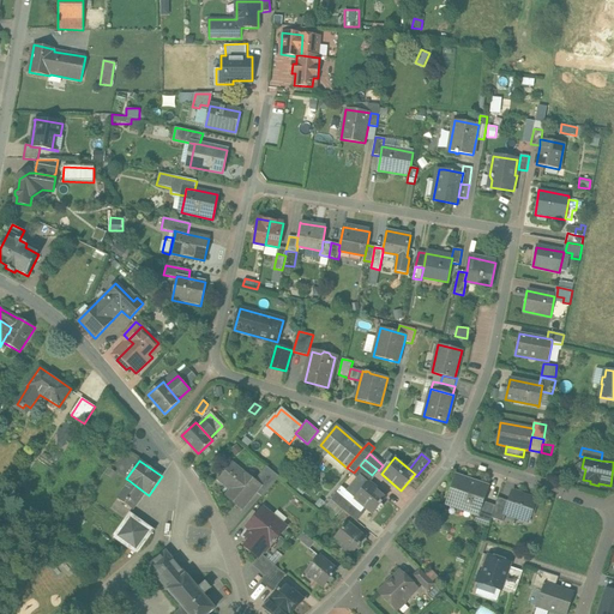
[(245,475),(232,464),(218,481),(220,481),(220,480),(233,491),(228,497),(226,495),(224,497),(241,510),(256,492),(262,485),(256,481),(246,473),(245,475)]
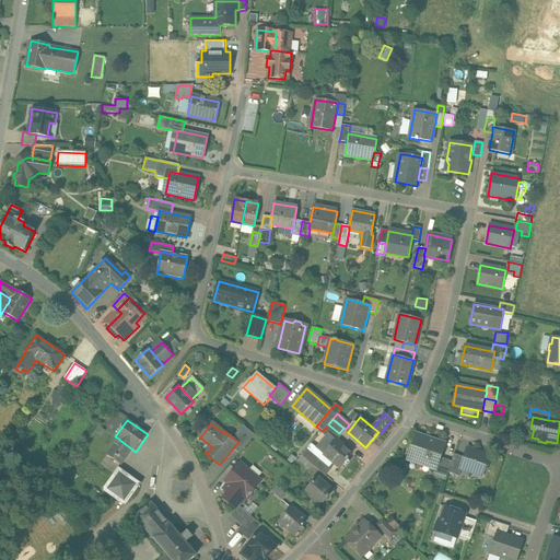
[(339,433),(328,424),(323,431),(322,432),(326,436),(329,434),(335,439),(339,433)]
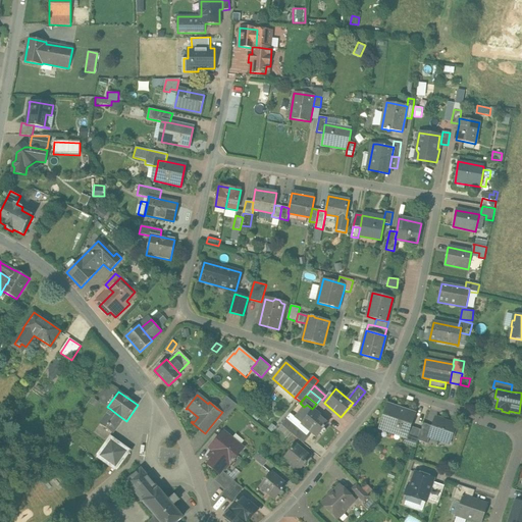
[(238,406),(226,397),(217,409),(222,412),(217,418),(223,423),(238,406)]
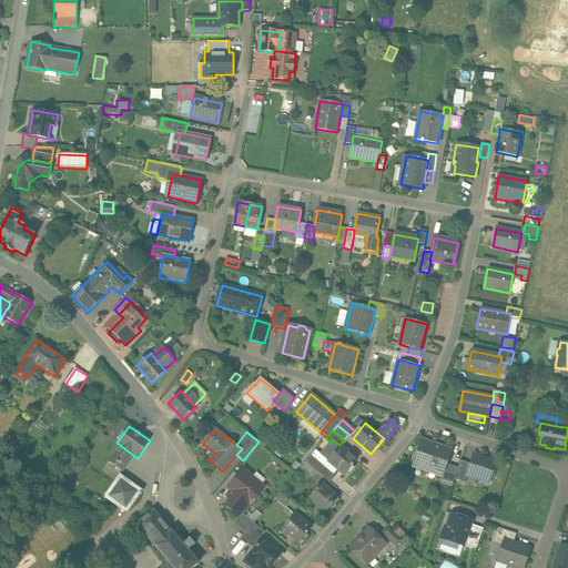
[(331,443),(321,455),(328,462),(328,460),(341,446),(340,445),(334,440),(331,443)]
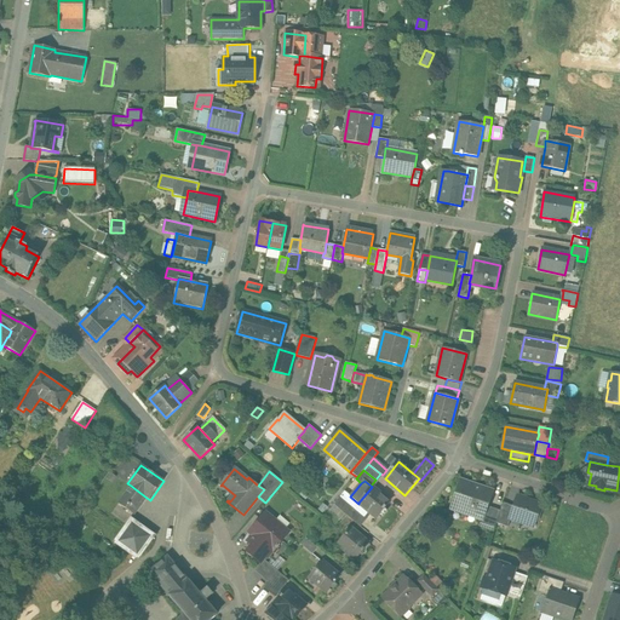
[(493,492),(460,481),(451,509),(482,520),(483,517),(484,517),(488,506),(493,492)]
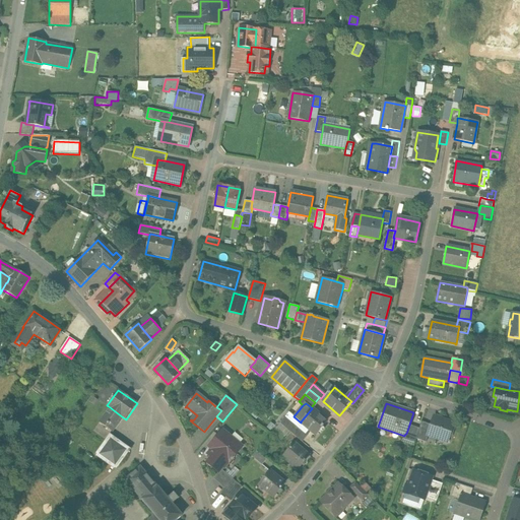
[(123,417),(110,407),(100,423),(113,433),(123,417)]
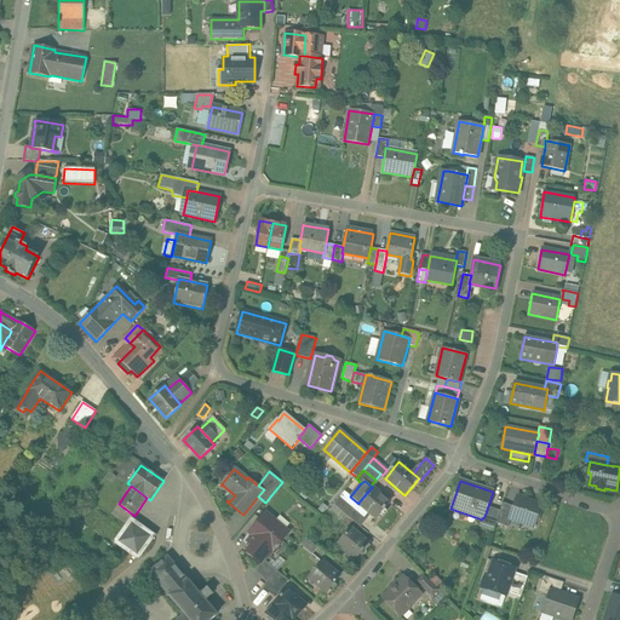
[(389,501),(373,488),(372,487),(359,503),(359,504),(377,518),(386,507),(385,507),(390,503),(389,501)]
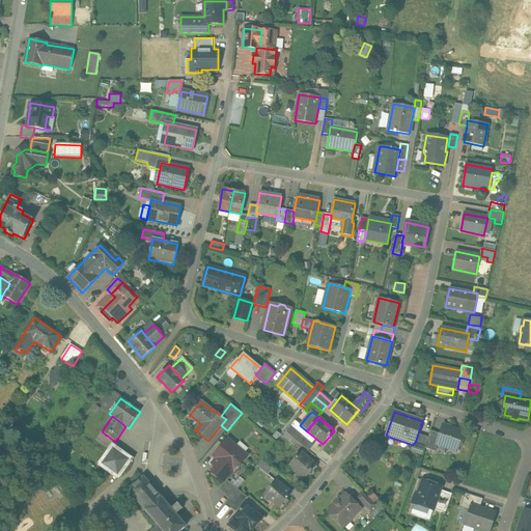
[(313,443),(292,425),(286,432),(296,440),(307,450),(313,443)]
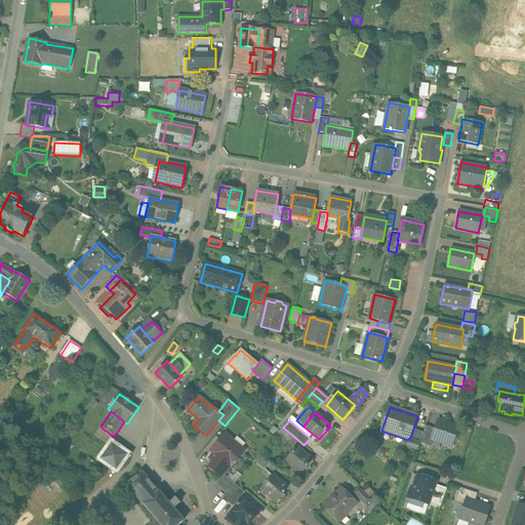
[(457,428),(438,421),(436,429),(432,439),(433,439),(451,445),(457,428)]
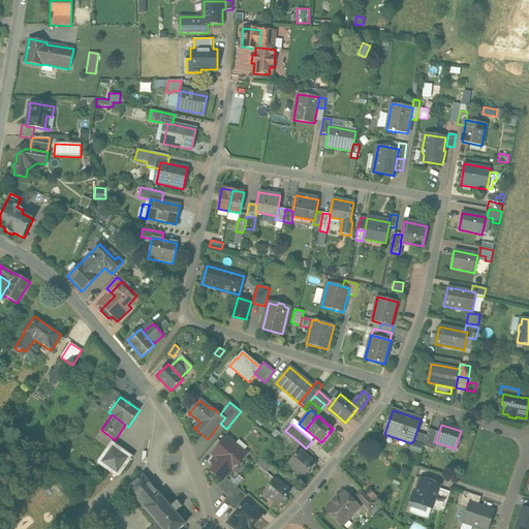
[(439,432),(429,429),(427,436),(424,446),(433,449),(436,442),(435,442),(439,432)]
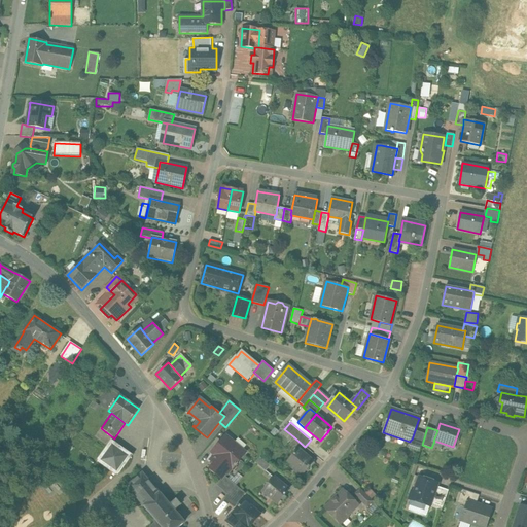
[(284,429),(275,440),(284,448),(293,436),(284,429)]
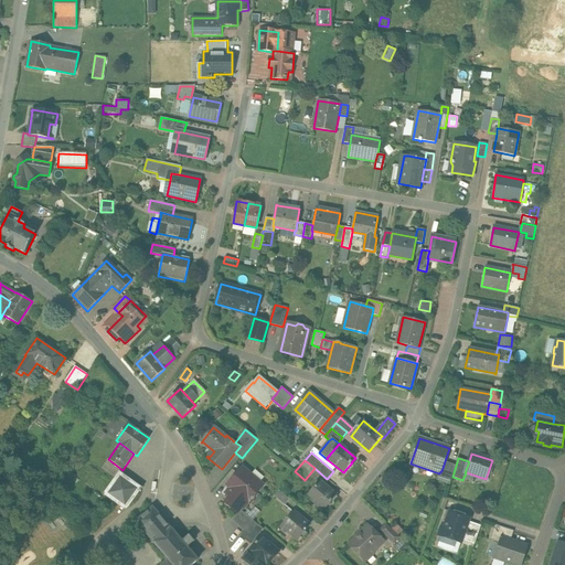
[(456,466),(445,461),(441,471),(440,471),(439,473),(438,477),(450,481),(452,477),(456,466)]
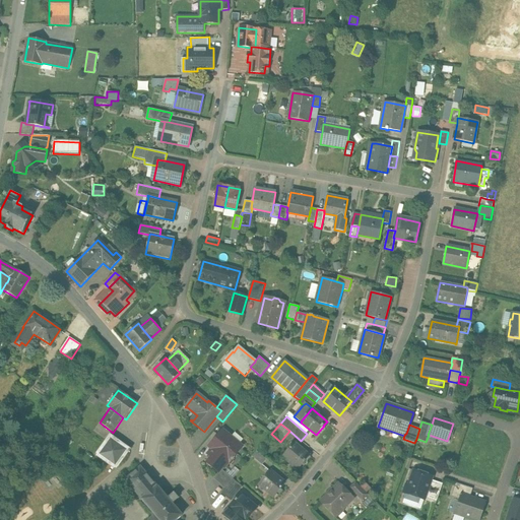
[(242,448),(222,431),(209,447),(213,450),(208,455),(212,458),(207,463),(217,472),(222,467),(224,468),(232,460),(234,461),(235,459),(234,458),(242,448)]
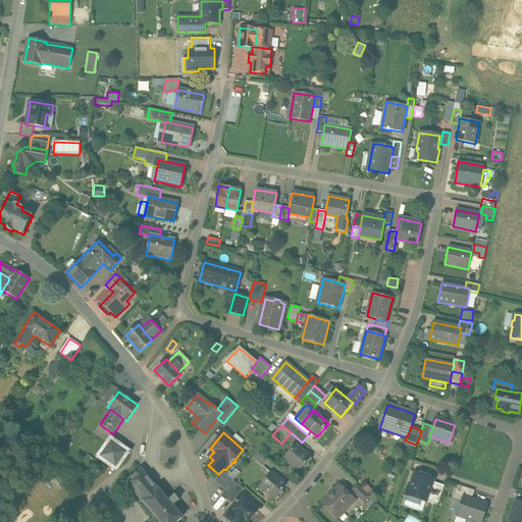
[(131,452),(110,437),(97,457),(116,471),(131,452)]
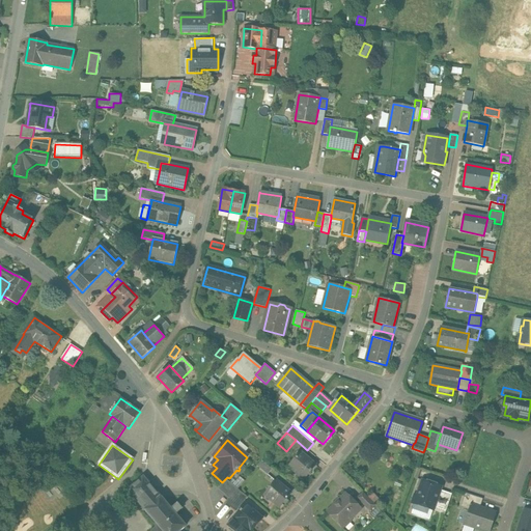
[(316,466),(301,452),(288,467),(298,474),(297,475),(304,480),(310,473),(311,473),(312,472),(312,471),(316,466)]
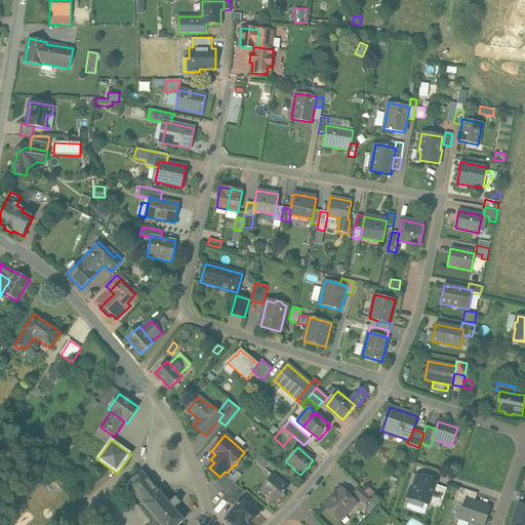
[(270,465),(259,455),(254,461),(265,470),(270,465)]
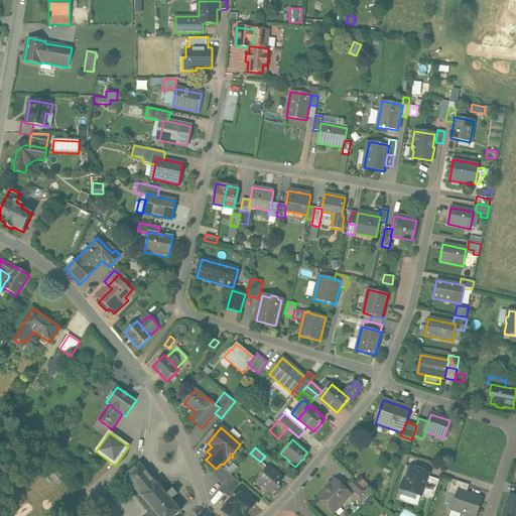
[(175,515),(180,512),(170,500),(176,495),(172,490),(166,496),(139,464),(125,477),(153,510),(148,515),(175,515)]
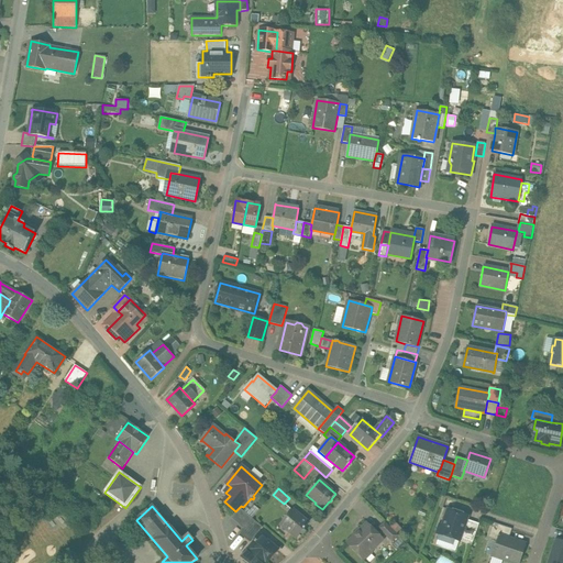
[(253,517),(260,510),(254,506),(247,512),(253,517)]
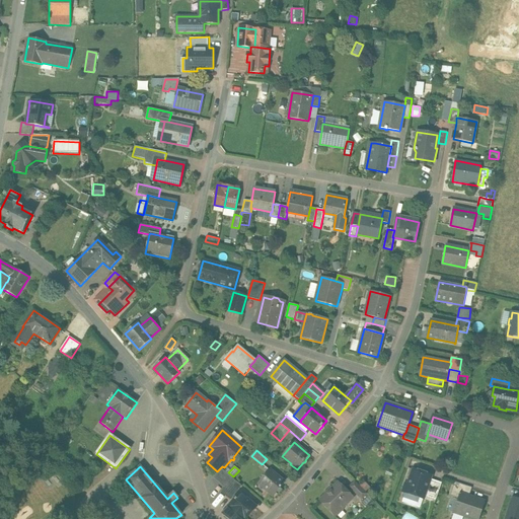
[(222,469),(214,478),(225,488),(233,478),(222,469)]
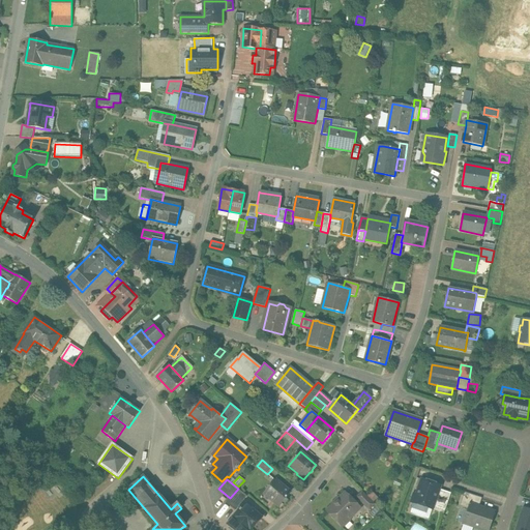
[(275,479),(264,494),(280,507),(287,498),(287,497),(291,493),(290,492),(290,493),(276,480),(275,479)]
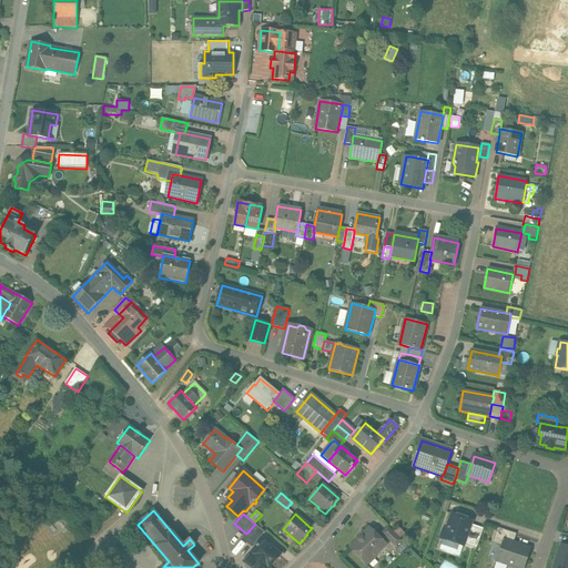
[(472,521),(452,514),(446,531),(444,530),(440,537),(444,538),(444,539),(458,545),(464,546),(465,543),(470,525),(472,521)]
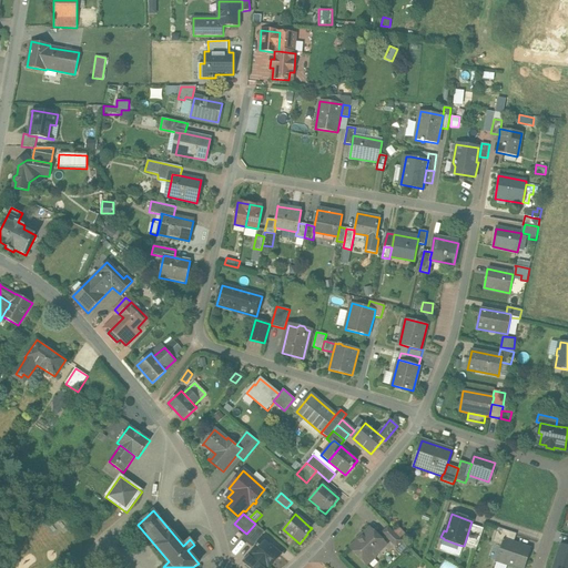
[(255,524),(246,534),(242,539),(252,547),(265,533),(255,524)]
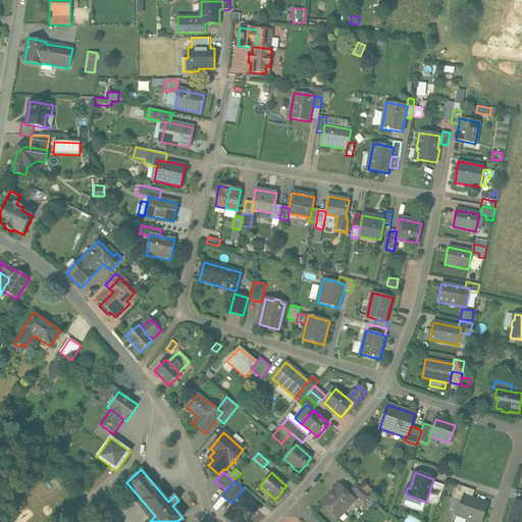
[(445,486),(432,482),(427,499),(438,503),(445,486)]
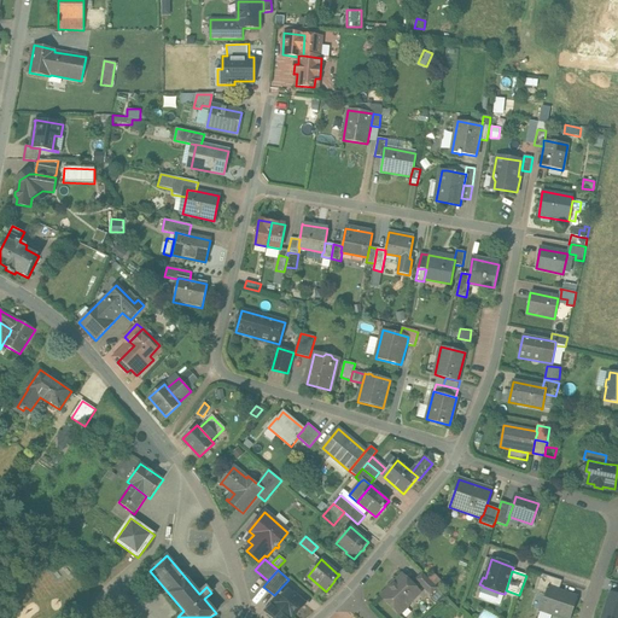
[(437,588),(423,573),(415,579),(431,595),(437,588)]
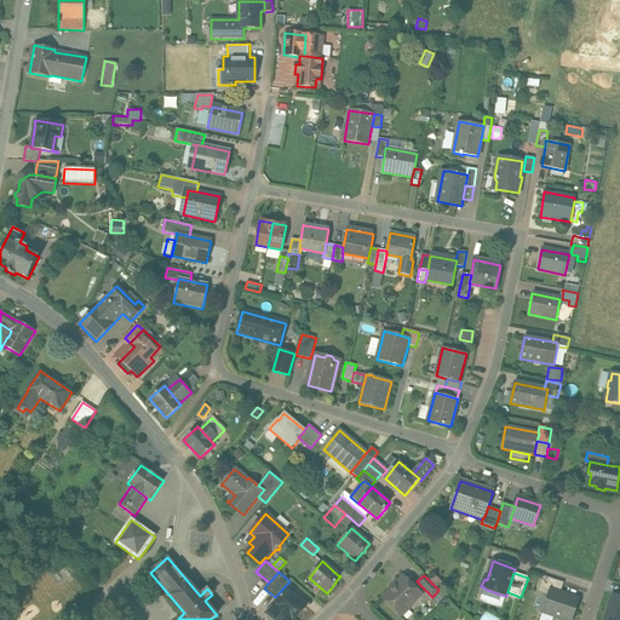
[(564,583),(544,575),(538,591),(549,595),(550,590),(561,593),(564,583)]
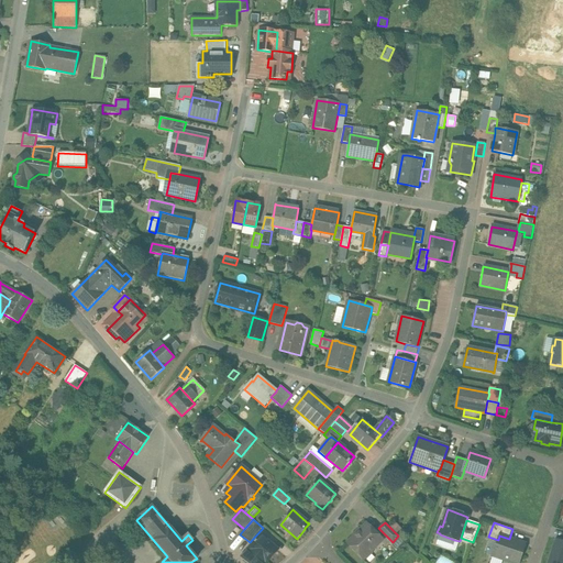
[(383,539),(367,523),(348,543),(363,559),(383,539)]
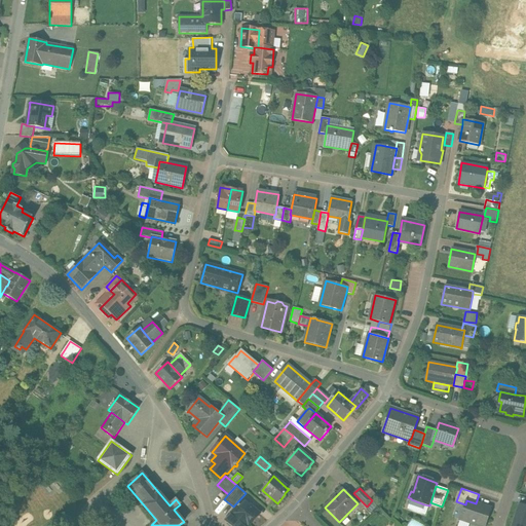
[(424,504),(411,499),(409,504),(423,510),(424,504)]
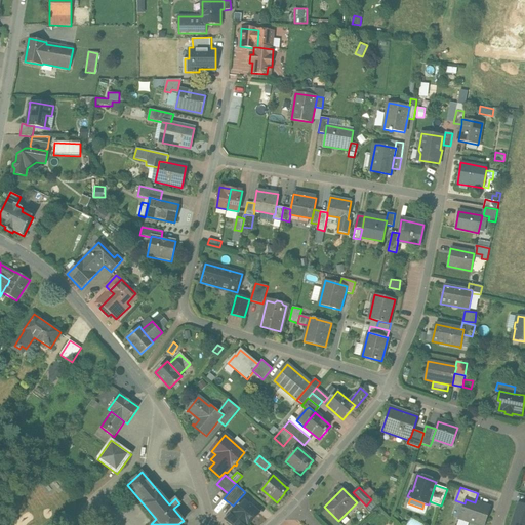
[(242,499),(232,513),(226,520),(232,524),(235,524),(239,520),(245,524),(249,524),(259,513),(242,499)]
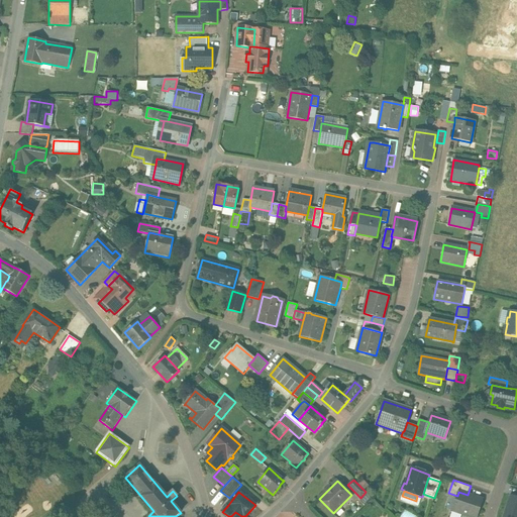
[(468,495),(458,492),(457,496),(452,511),(471,516),(477,516),(483,500),(468,495)]
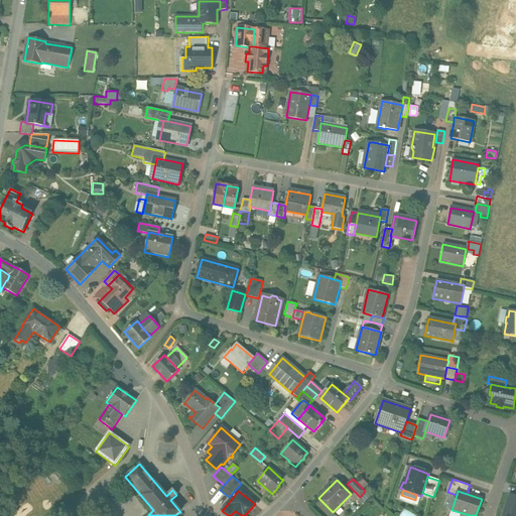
[(515,515),(515,496),(511,495),(504,515),(506,515),(515,515)]
